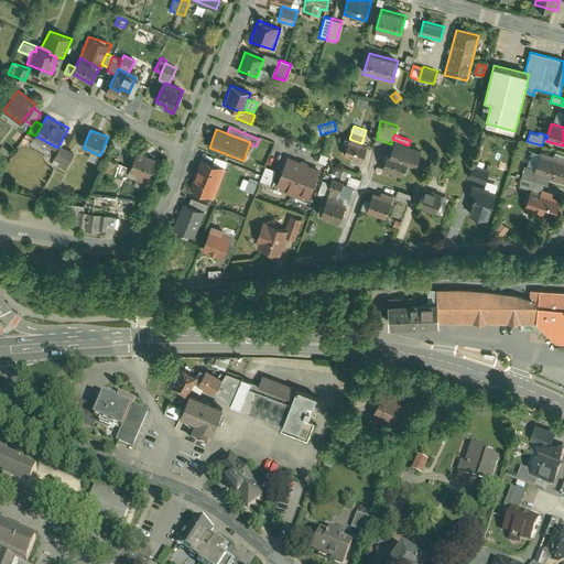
[(361,143),(349,139),(346,149),(344,152),(349,153),(348,156),(361,162),(367,145),(361,143)]
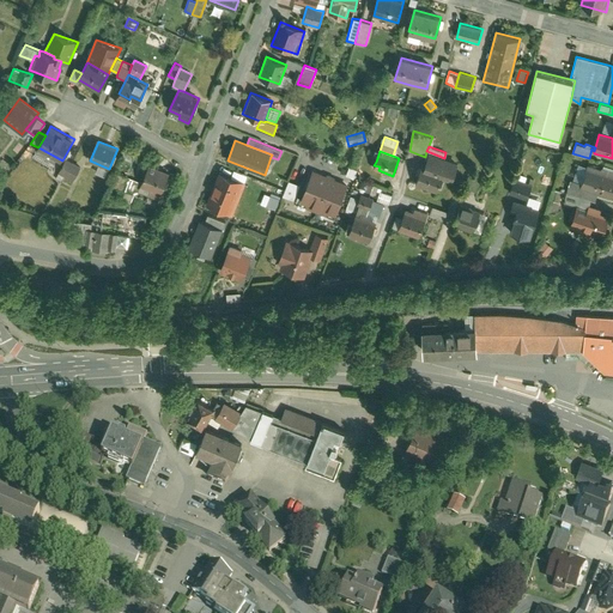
[(425,165),(424,168),(443,175),(454,178),(460,163),(444,158),(430,152),(425,165)]
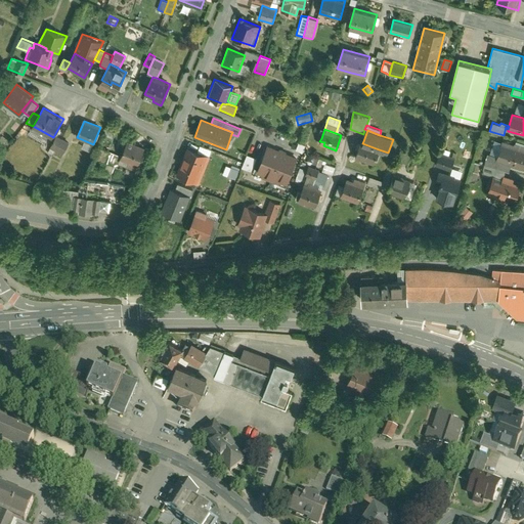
[(70,142),(56,135),(50,147),(62,155),(70,142)]
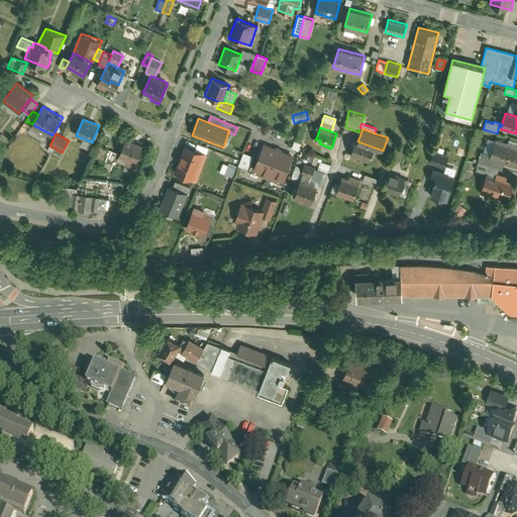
[(509,138),(508,141),(496,137),(491,156),(490,158),(504,162),(516,166),(516,143),(515,143),(516,140),(509,138)]
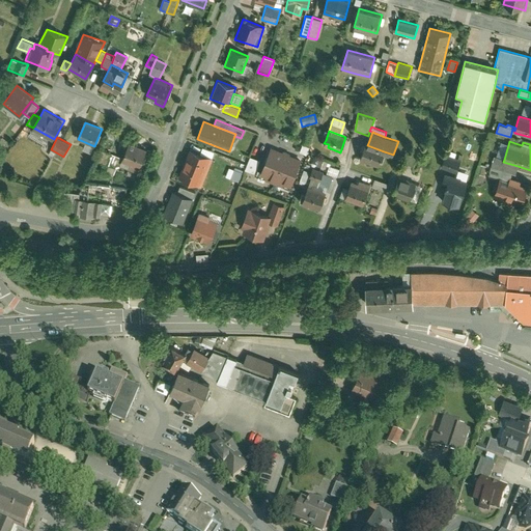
[(147,149),(129,142),(121,161),(130,164),(127,170),(137,174),(147,149)]
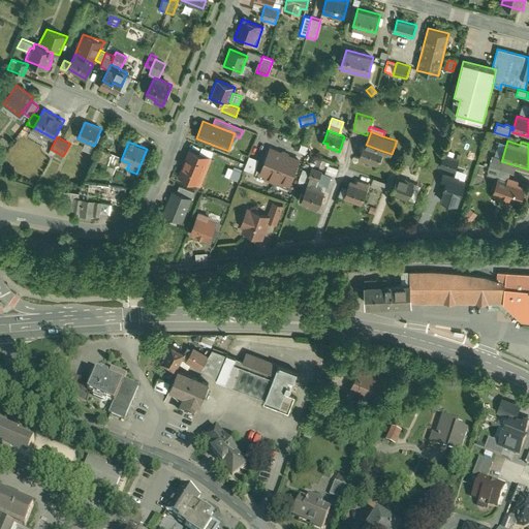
[(364,142),(358,158),(377,165),(382,151),(366,145),(367,143),(364,142)]
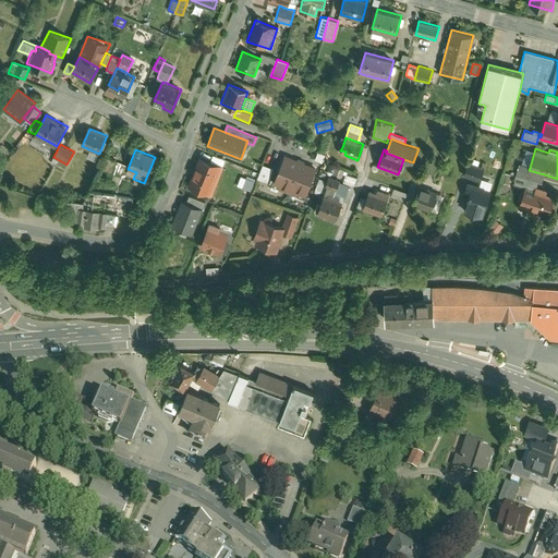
[(326,154),(318,152),(315,159),(323,162),(326,154)]
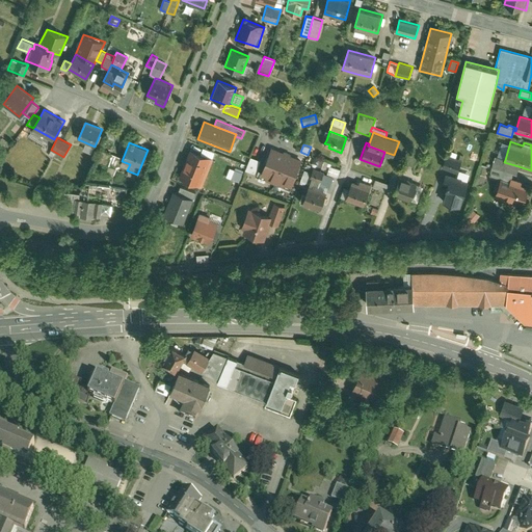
[(271,147),(260,177),(291,188),(302,159),(271,147)]
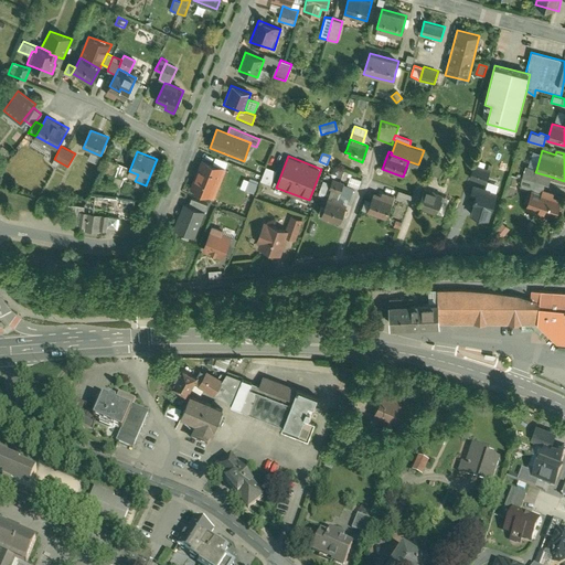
[(215,157),(213,163),(225,168),(227,161),(215,157)]
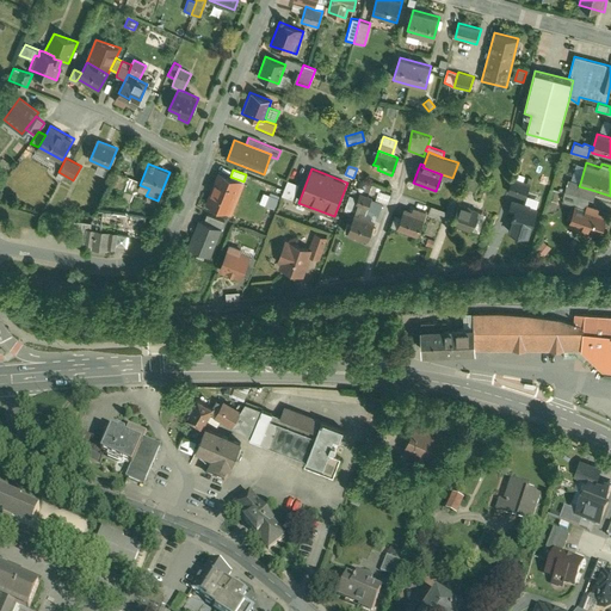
[(123,189),(129,177),(116,171),(111,184),(123,189)]
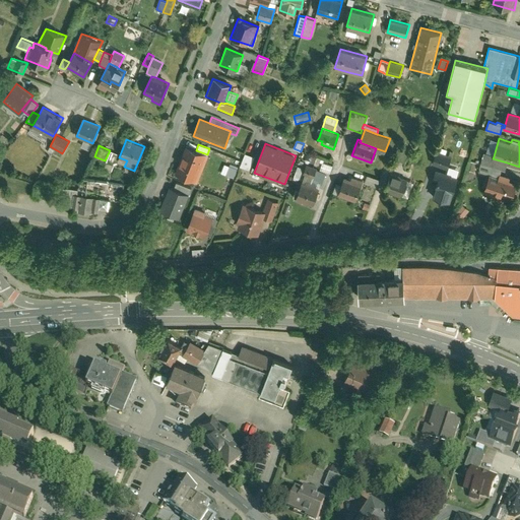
[(196,150),(185,146),(176,173),(198,181),(207,154),(196,150)]
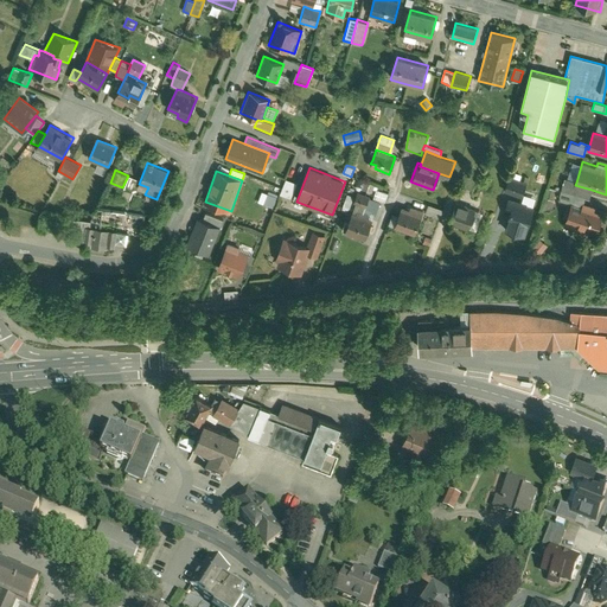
[(139,180),(128,176),(122,187),(134,192),(139,180)]
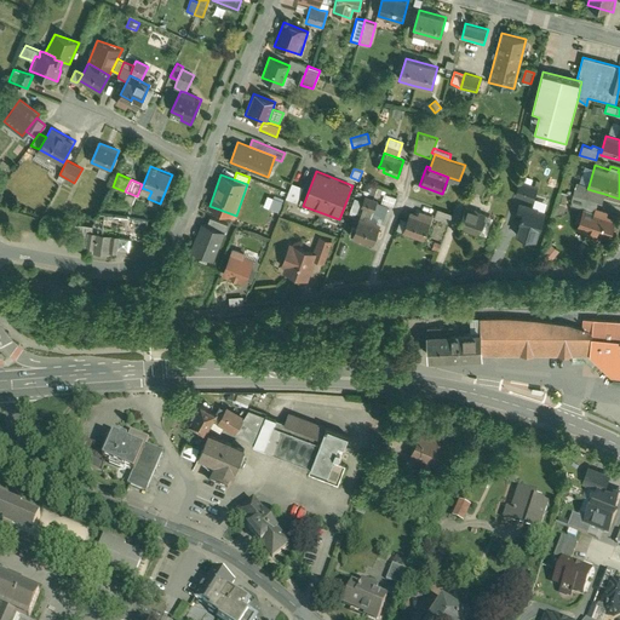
[(601,202),(604,194),(587,189),(589,187),(581,181),(578,179),(573,195),(597,201),(601,202)]
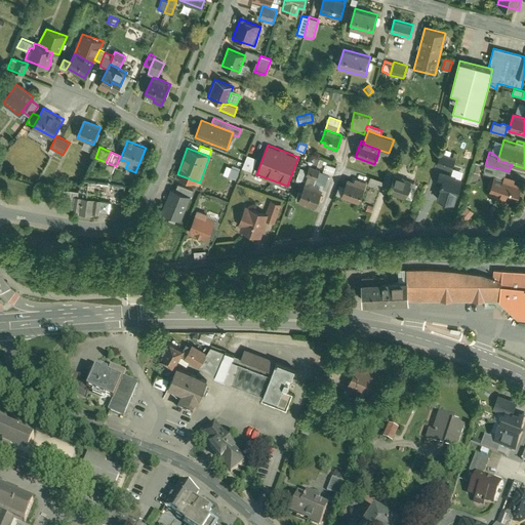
[(440,153),(435,165),(451,171),(455,158),(449,156),(443,153),(440,153)]
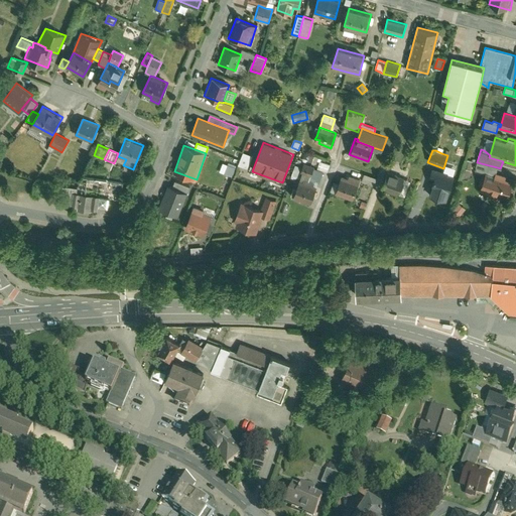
[(247,168),(252,156),(243,152),(240,160),(238,164),(240,165),(247,168)]
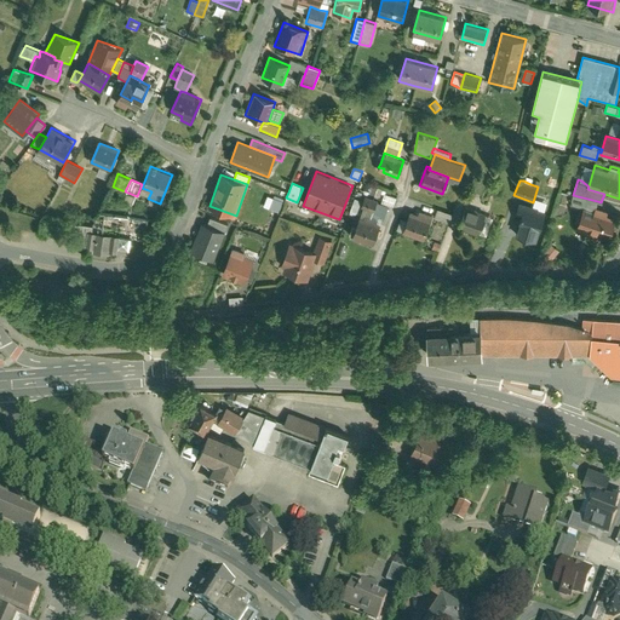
[(374,187),(372,194),(380,196),(383,189),(374,187)]
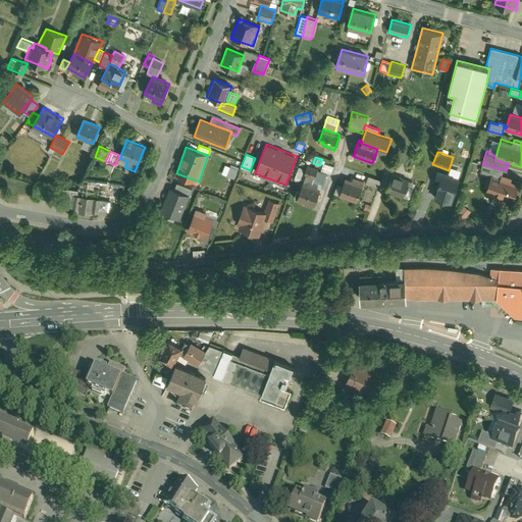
[(322,171),(332,174),(335,165),(325,162),(322,171)]
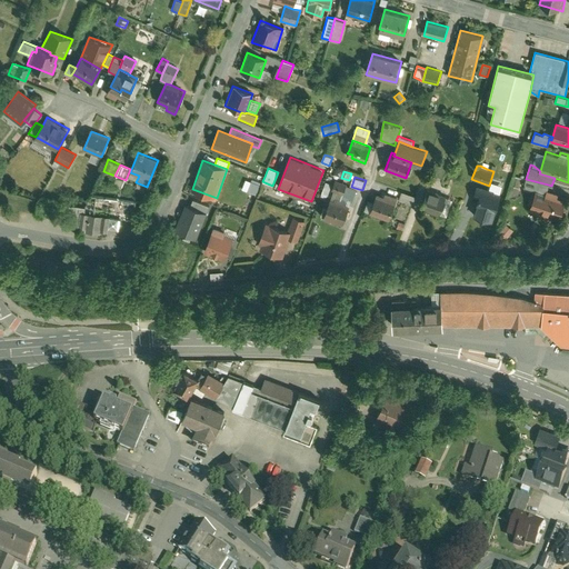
[(259,186),(246,179),(242,189),(256,193),(259,186)]
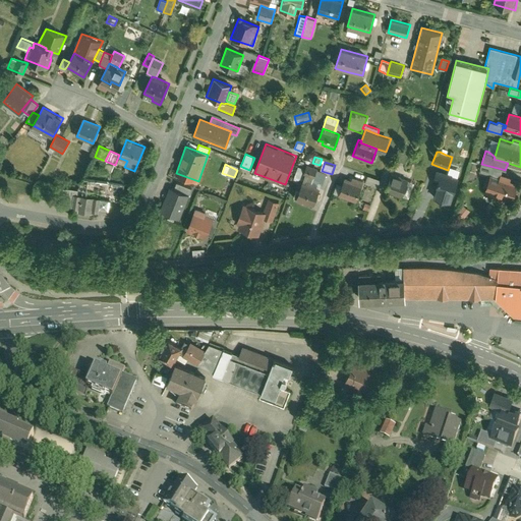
[(501,174),(502,169),(481,164),(479,171),(490,175),(510,181),(511,178),(501,174)]
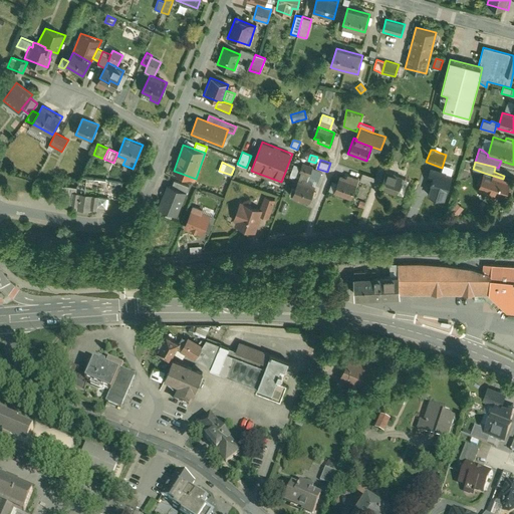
[(302,164),(298,172),(308,176),(312,168),(302,164)]
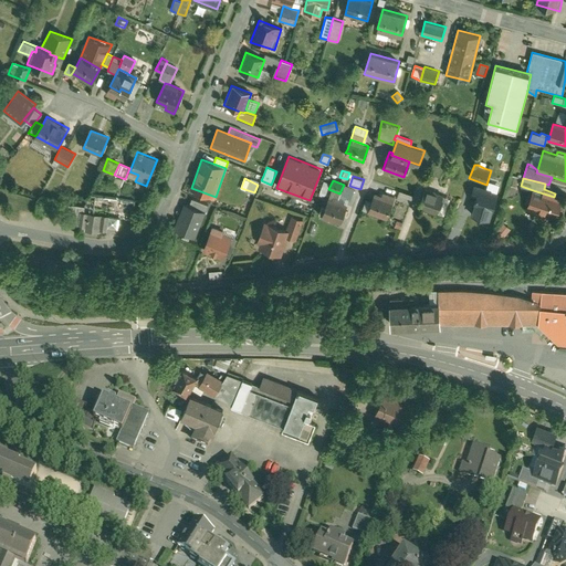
[(355,189),(344,185),(339,194),(338,197),(350,201),(355,189)]
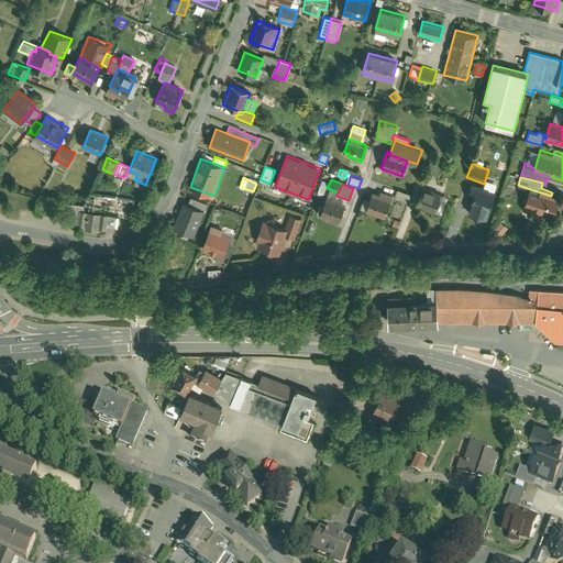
[(474,197),(468,213),(486,219),(496,192),(472,184),(468,195),(474,197)]
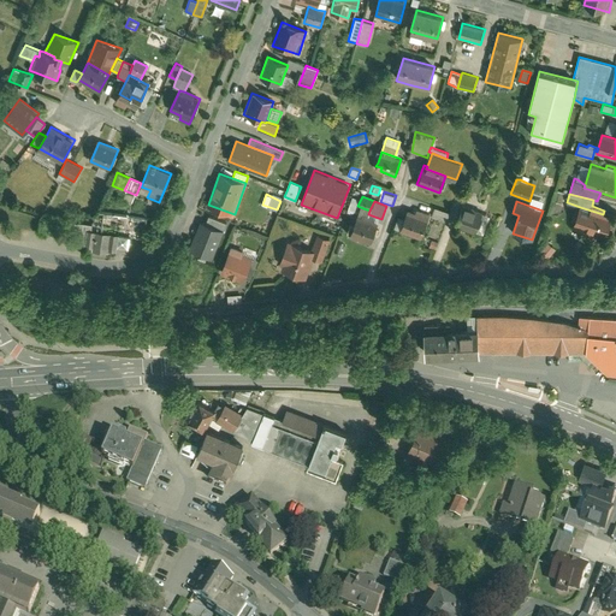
[(368,214),(369,211),(357,206),(354,215),(357,217),(359,214),(367,218),(368,214)]
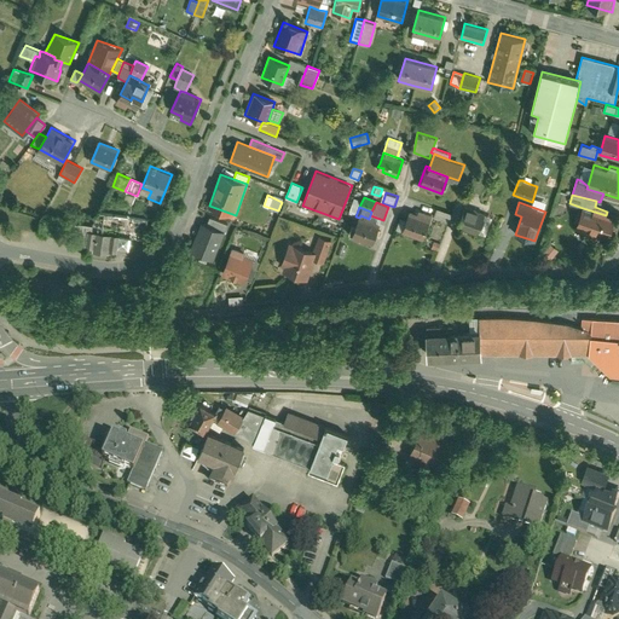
[(486,215),(466,208),(458,229),(479,235),(480,233),(486,215)]
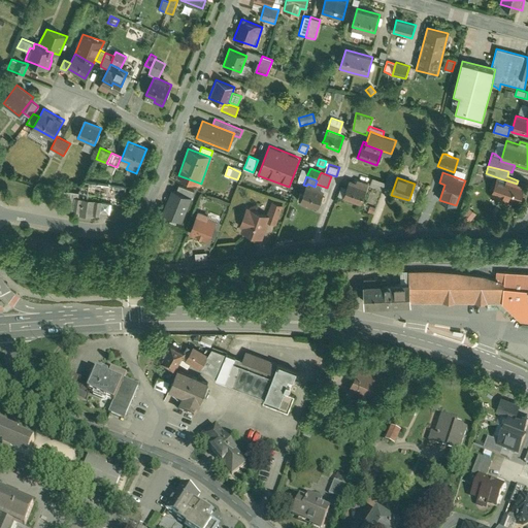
[(517,184),(497,177),(491,197),(518,205),(525,186),(517,184)]
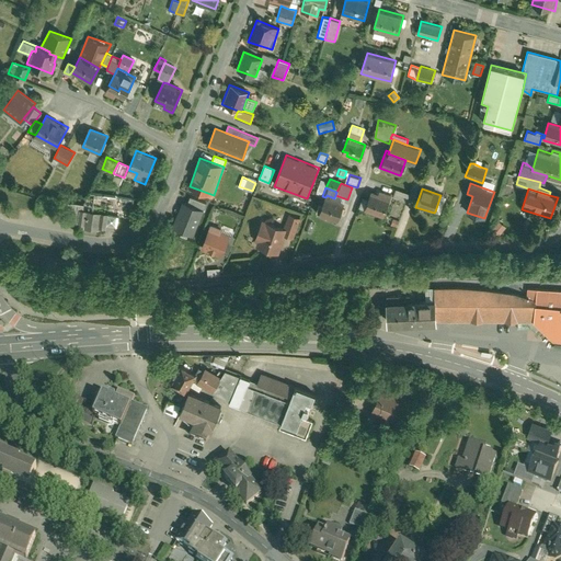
[(409,194),(396,190),(393,197),(405,202),(409,194)]
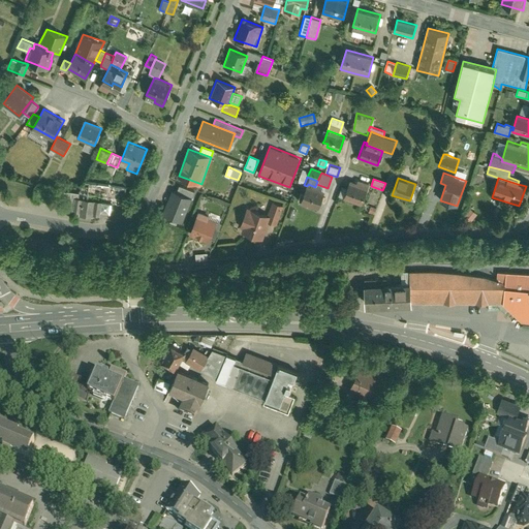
[(348,188),(344,198),(362,205),(368,187),(350,181),(348,188)]
